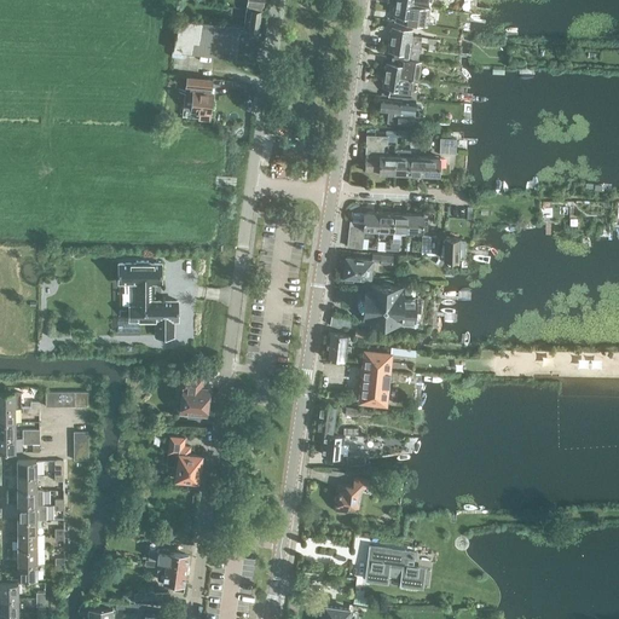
[(230,17),(260,22),(262,7),(232,3),(230,17)]
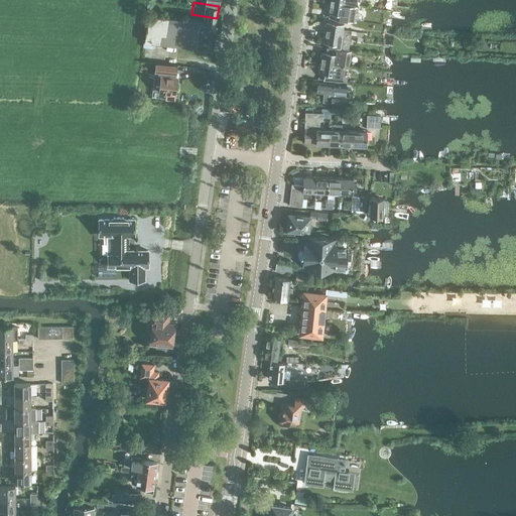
[(355,21),(357,6),(355,6),(330,2),(329,6),(328,7),(327,9),(329,10),(328,11),(330,12),(329,17),(355,21)]
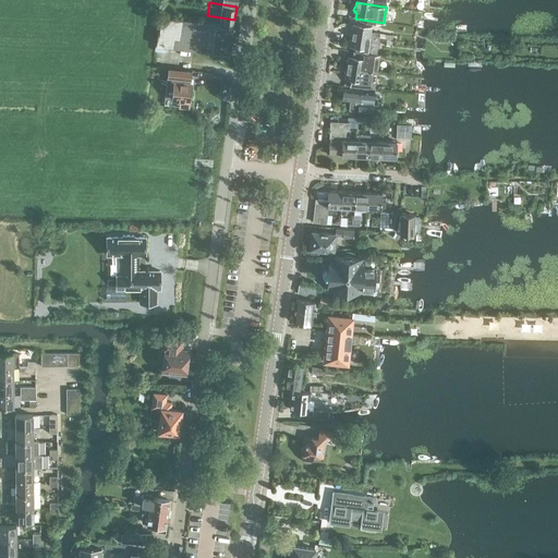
[(391,41),(392,35),(371,32),(372,26),(353,24),(353,26),(351,27),(351,29),(352,31),(351,35),(378,39),(386,40),(391,41)]
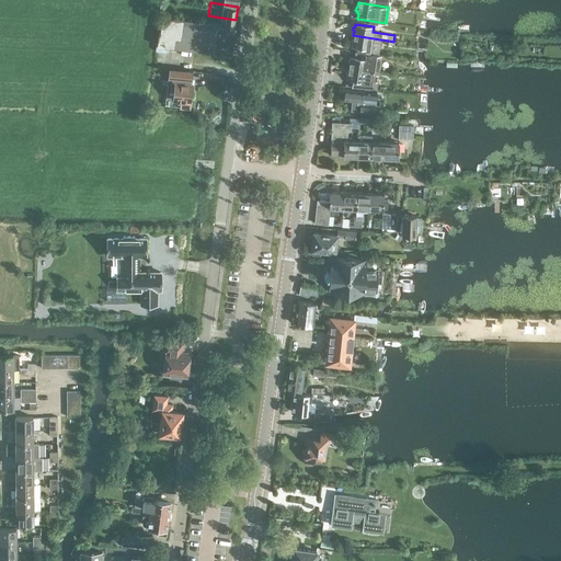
[(204,46),(231,50),(233,36),(206,33),(204,46)]
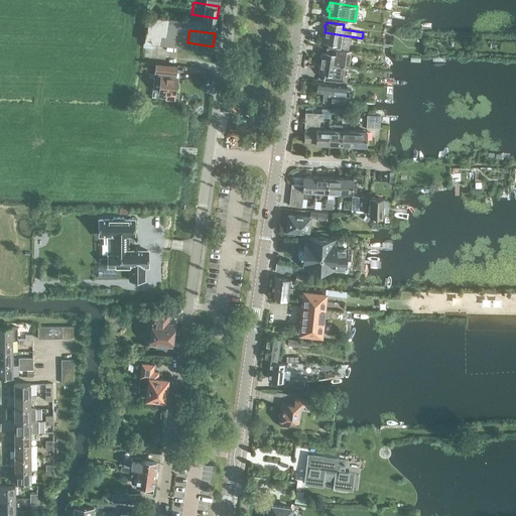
[(348,50),(350,36),(325,32),(325,36),(323,36),(323,39),(324,40),(324,41),(328,42),(327,47),(348,50)]
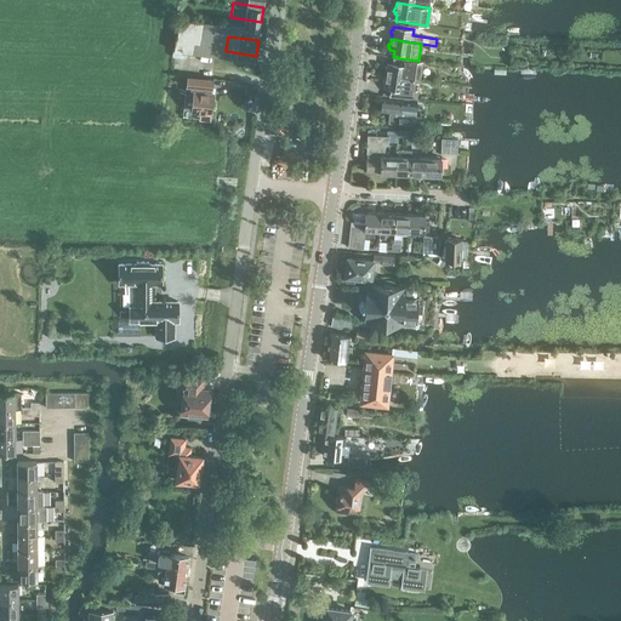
[(224,66),(254,70),(256,56),(226,51),(224,66)]
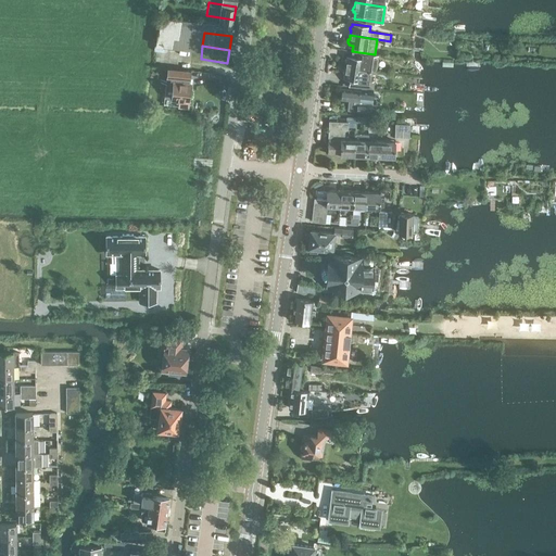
[(376,72),(378,55),(375,54),(352,51),(352,57),(348,55),(346,58),(345,59),(344,62),(345,63),(345,67),(376,72)]
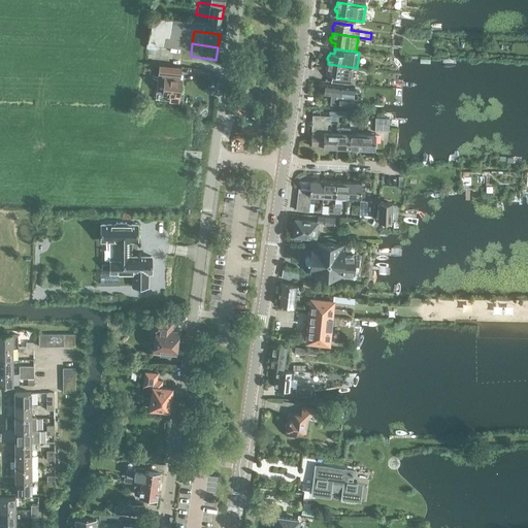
[(164,84),(163,93),(169,94),(169,100),(178,101),(180,79),(178,79),(180,66),(161,64),(159,72),(162,73),(161,84),(164,84)]
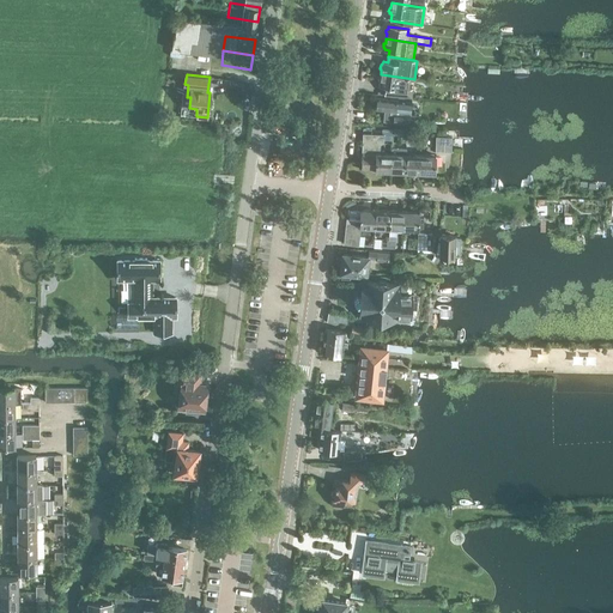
[(411,98),(413,80),(414,79),(381,74),(380,78),(378,79),(378,82),(380,83),(378,85),(386,86),(384,95),(411,98)]
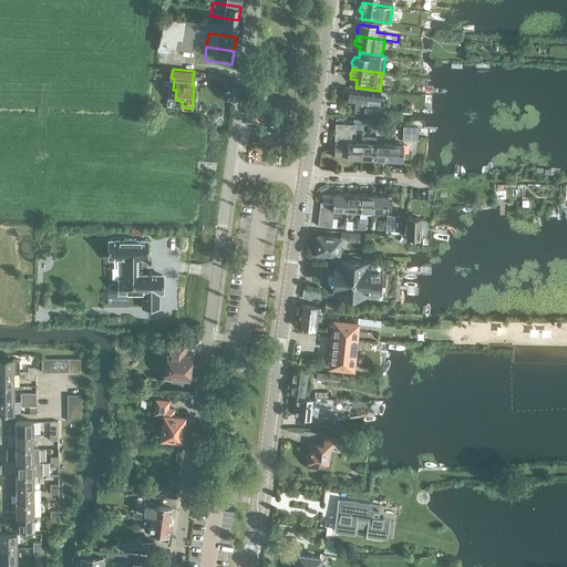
[(379,104),(380,93),(349,91),(348,101),(379,104)]
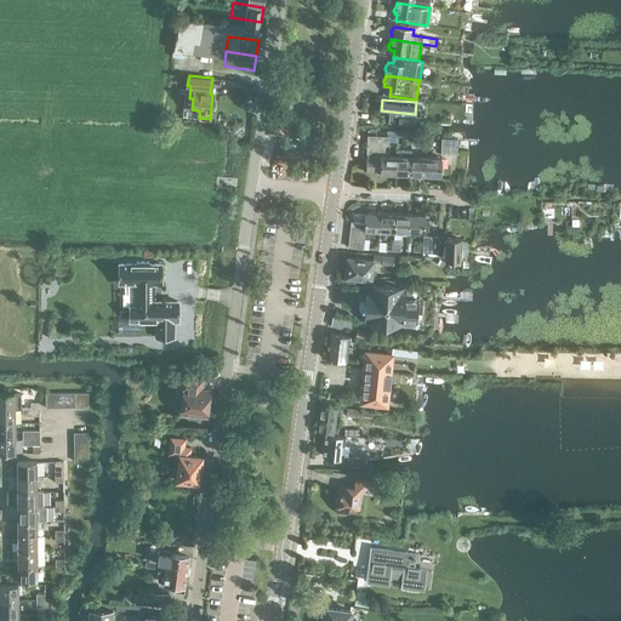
[(415,126),(415,117),(399,115),(399,125),(415,126)]
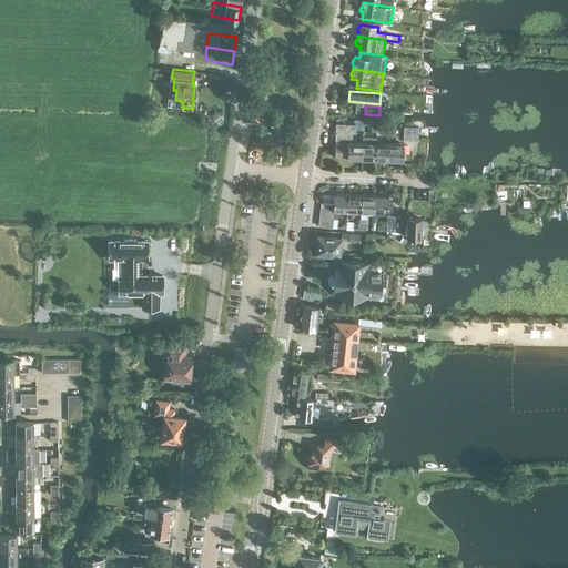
[(355,132),(355,124),(336,124),(335,158),(351,158),(352,142),(352,132),(355,132)]
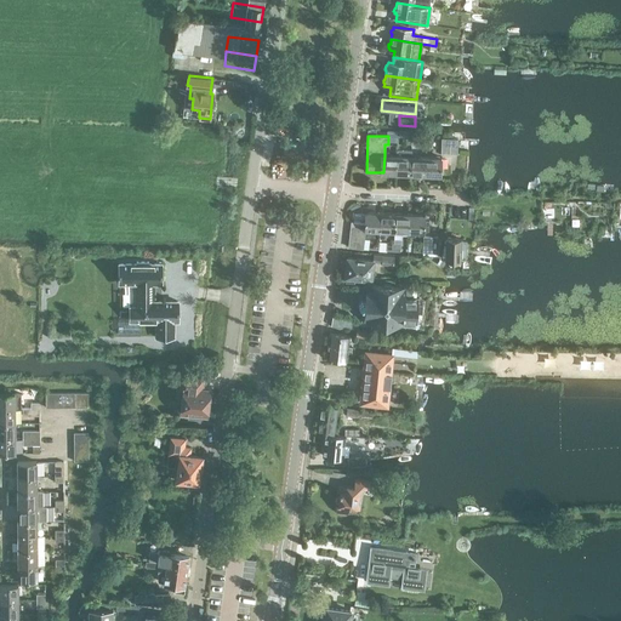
[(459,154),(459,140),(442,138),(442,153),(459,154)]
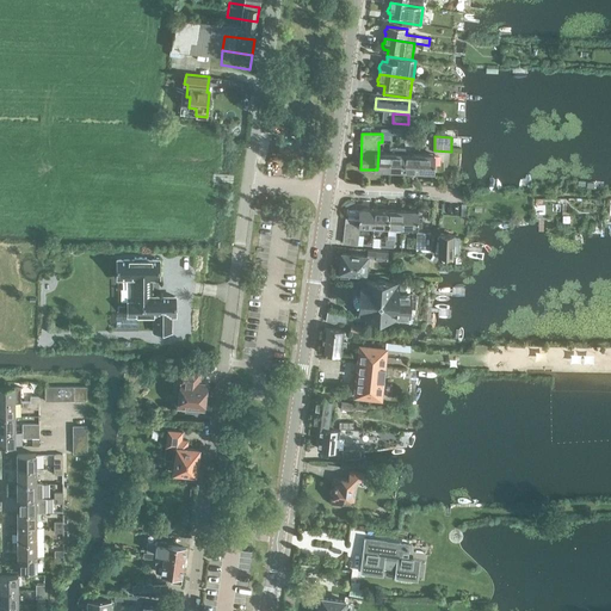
[(405,171),(405,153),(405,148),(390,148),(390,153),(390,171),(405,171)]
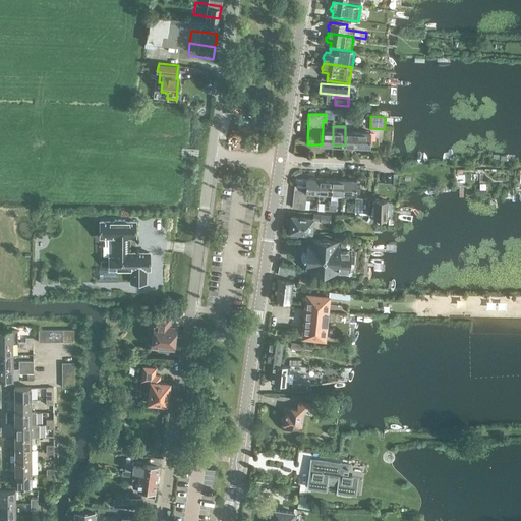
[(333,146),(333,130),(323,130),(322,145),(333,146)]
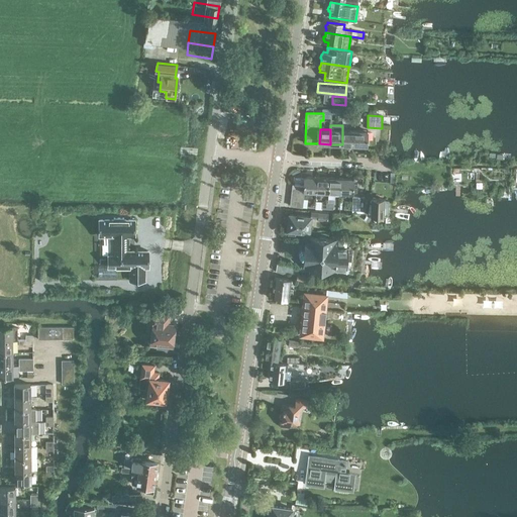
[(354,145),(354,130),(342,129),(342,144),(354,145)]
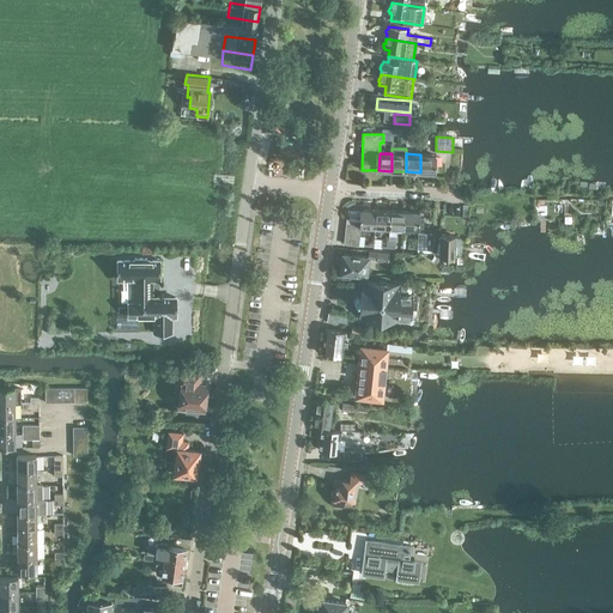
[(436,171),(436,165),(435,165),(435,155),(420,155),(420,173),(435,173),(435,171),(436,171)]
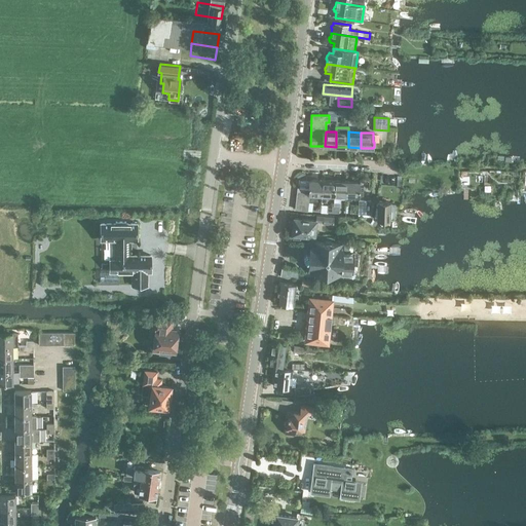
[(322,195),(322,180),(309,180),(308,189),(308,194),(309,194),(322,195)]
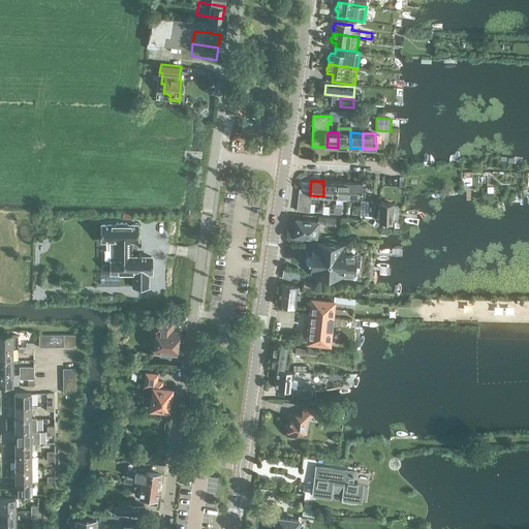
[(335,198),(336,182),(323,181),(323,196),(323,203),(329,203),(329,198),(335,198)]
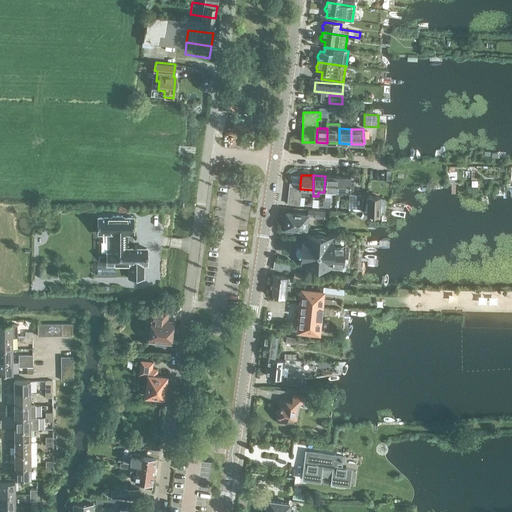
[(337,191),(337,176),(325,176),(324,192),(331,193),(331,190),(337,191)]
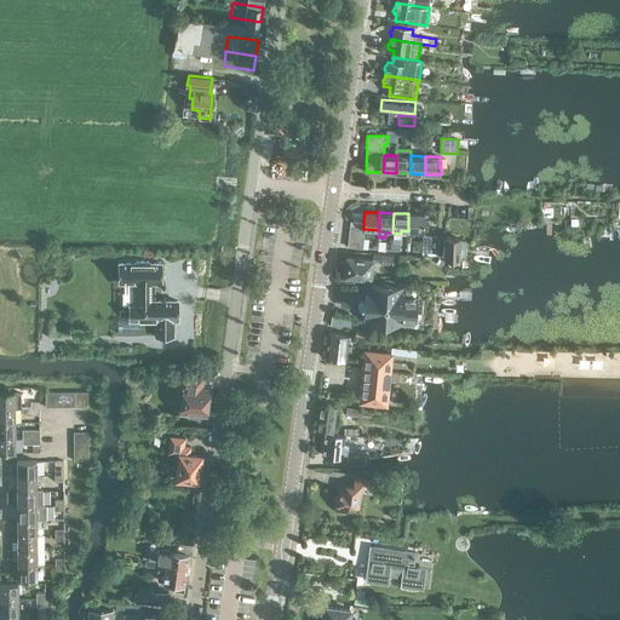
[(424,231),(428,230),(428,225),(424,224),(424,214),(408,213),(408,231),(408,235),(414,236),(414,231),(424,231)]
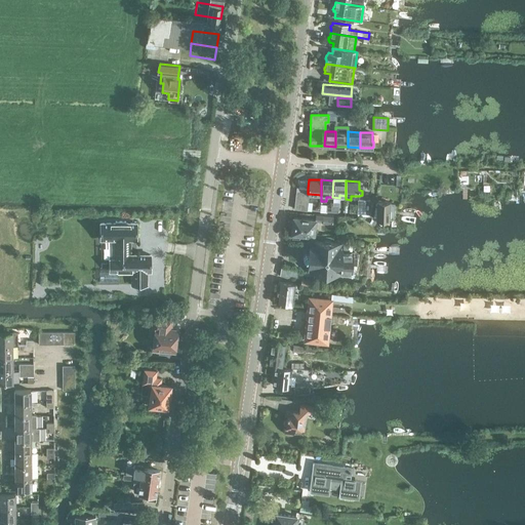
[(309,198),(309,194),(308,194),(308,189),(297,188),(296,196),(309,198)]
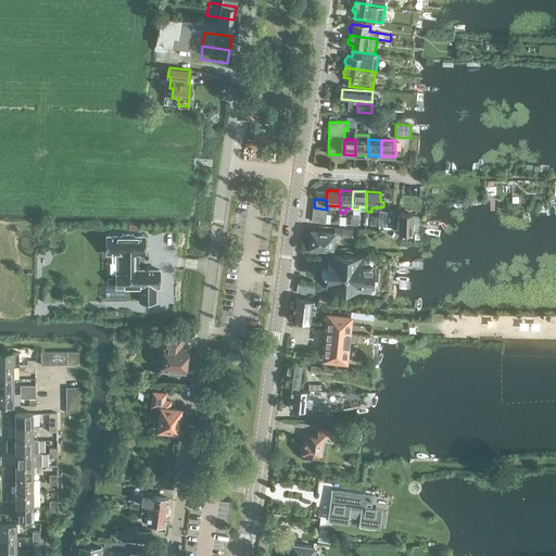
[(392,226),(392,213),(379,212),(378,226),(392,226)]
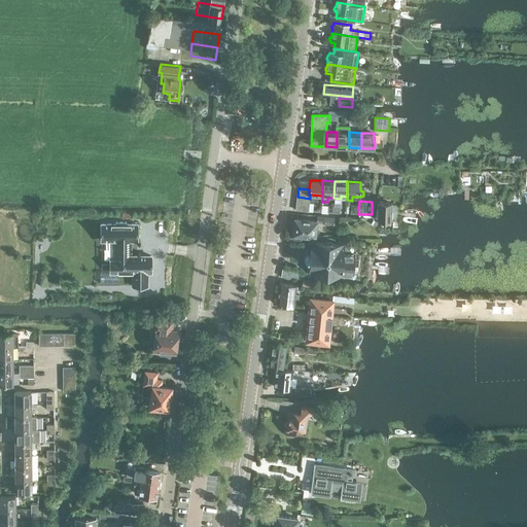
[(391,204),(391,202),(378,202),(378,219),(391,219),(391,217),(395,218),(396,204),(391,204)]
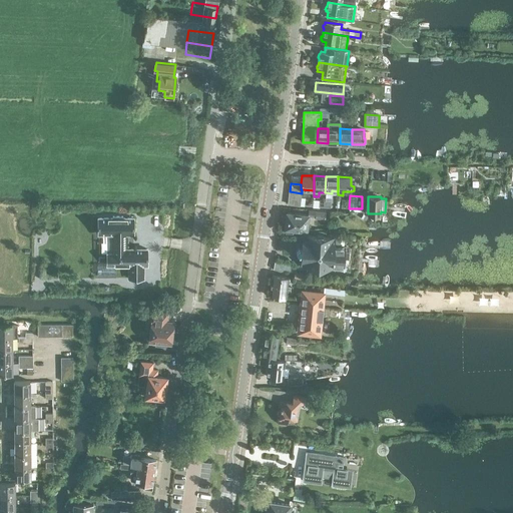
[(324,219),(325,211),(309,210),(309,214),(287,212),(285,227),(286,227),(286,232),(293,233),(293,228),(304,230),(304,235),(306,235),(308,216),(316,217),(315,218),(324,219)]
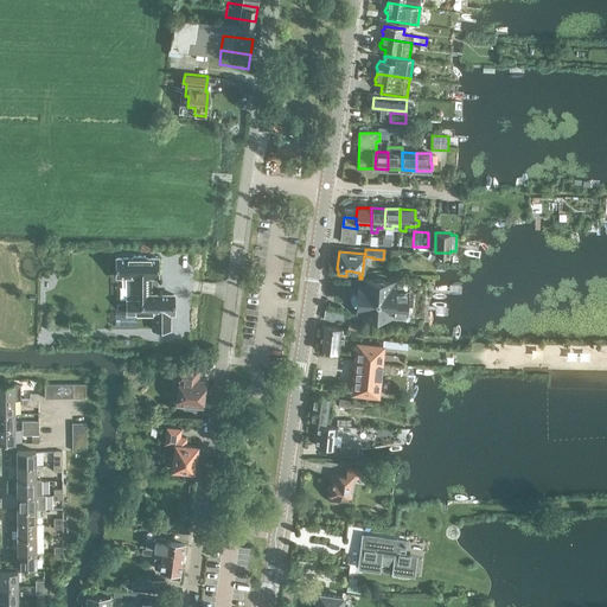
[(133,278),(133,294),(152,294),(152,278),(159,278),(159,256),(116,256),(116,278),(133,278)]
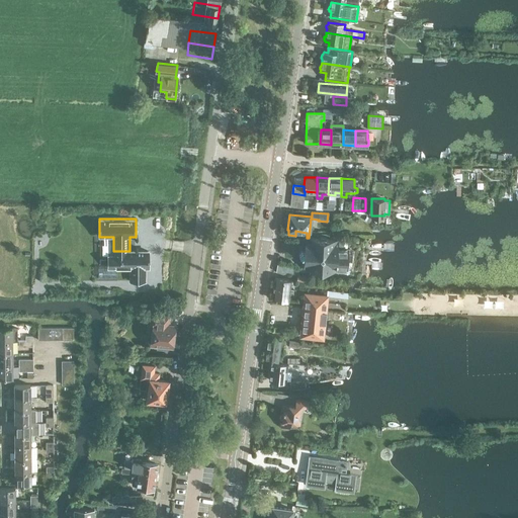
[(340,248),(342,239),(309,238),(307,238),(305,238),(305,248),(301,247),(299,250),(299,255),(301,257),(305,258),(304,268),(338,271),(339,267),(348,267),(349,248),(340,248)]
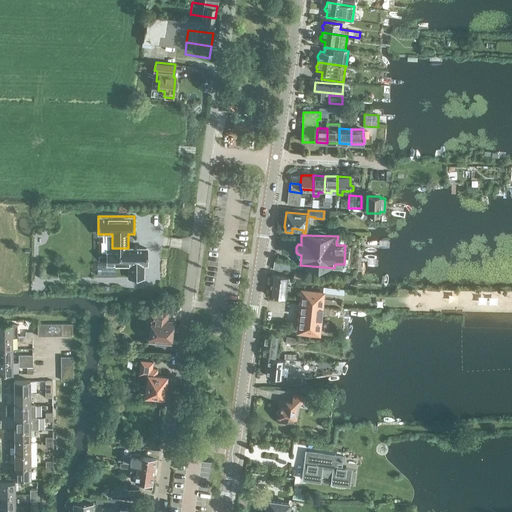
[(148,265),(148,247),(128,248),(112,248),(112,252),(107,252),(106,265),(97,265),(97,275),(116,276),(116,265),(128,265),(128,279),(144,279),(144,265),(148,265)]
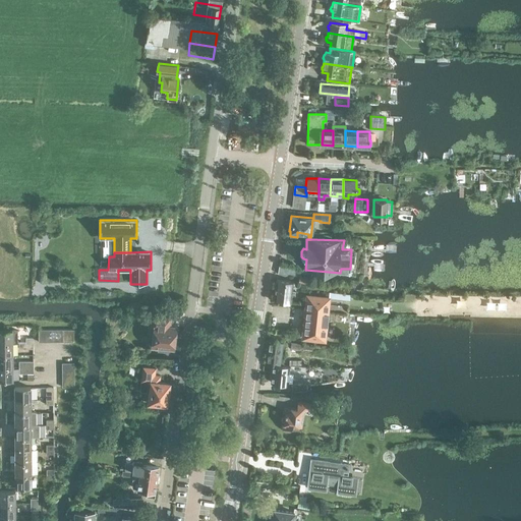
[(300,275),(301,273),(297,269),(295,269),(295,266),(280,265),(278,273),(300,275)]
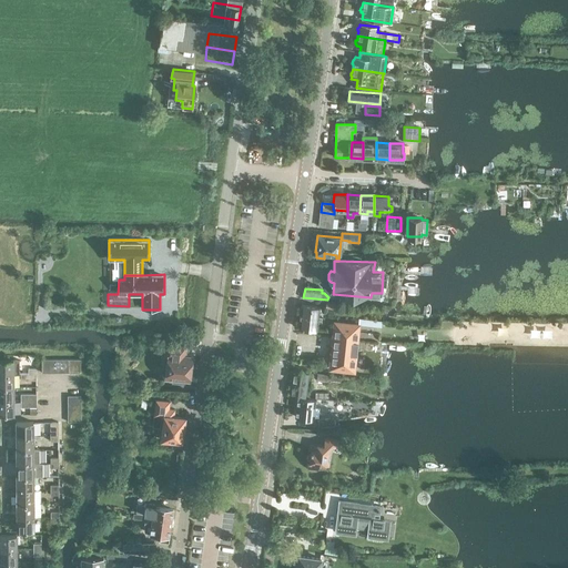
[(317,330),(320,306),(302,304),(298,327),(317,330)]
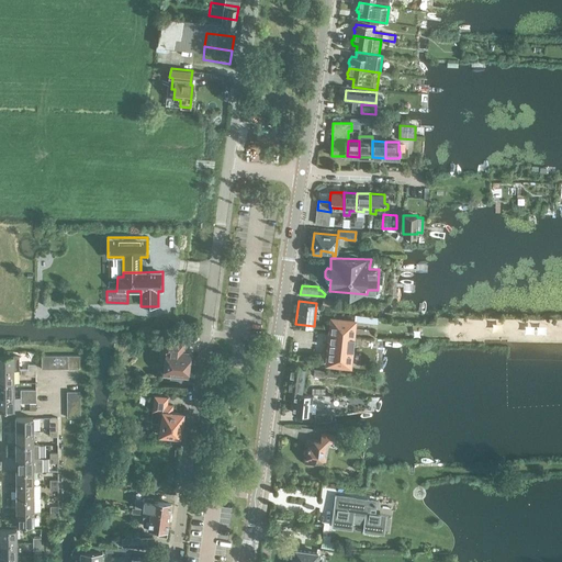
[(356,322),(379,324),(379,317),(348,314),(348,319),(330,317),(326,363),(350,367),(356,322)]
